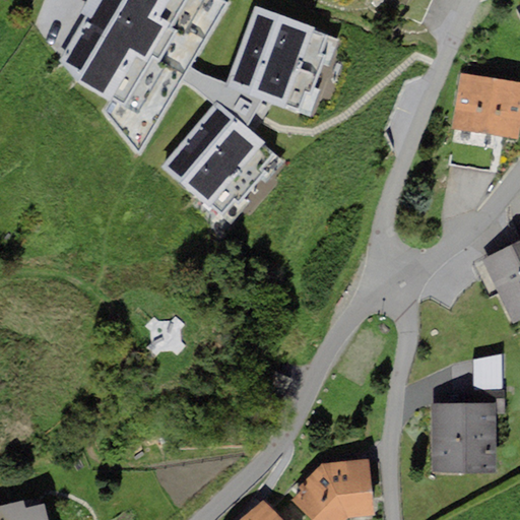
[(183,78),(190,66),(228,1),(225,0),(83,0),(80,7),(88,12),(60,56),(78,81),(113,101),(106,113),(140,149),(183,78)]
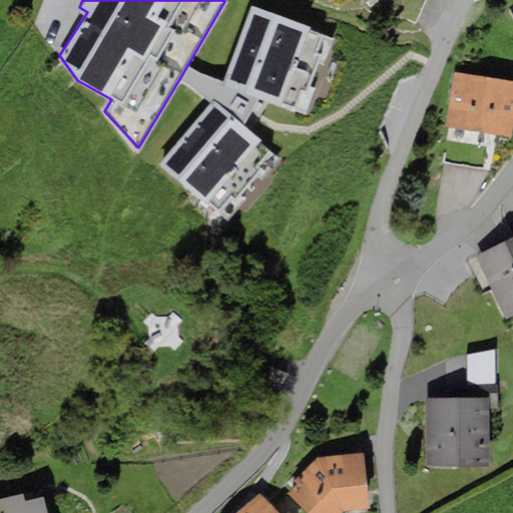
[(251,95),(268,101),(304,114),(332,39),(305,29),(306,26),(251,5),(223,80),(222,84),(251,95)]
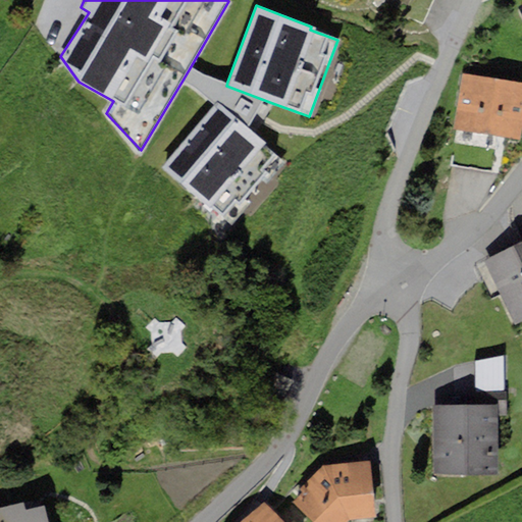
[(243,121),(256,133),(263,120),(272,103),(256,97),(226,86),(227,82),(191,66),(184,79),(216,103),(218,101),(243,121)]
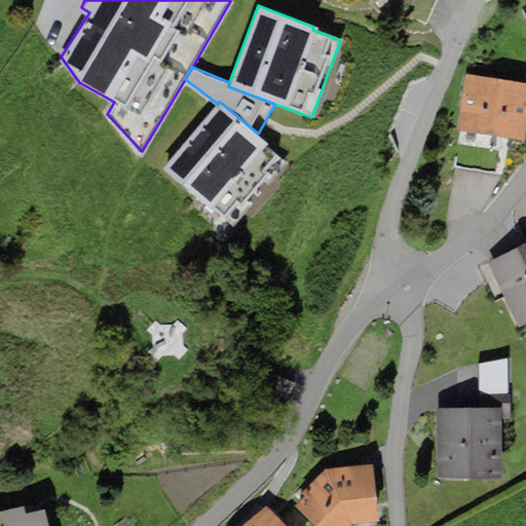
[(525,96),(525,83),(462,74),(454,128),(459,128),(453,166),(495,173),(500,140),(501,136),(520,138),(525,96)]
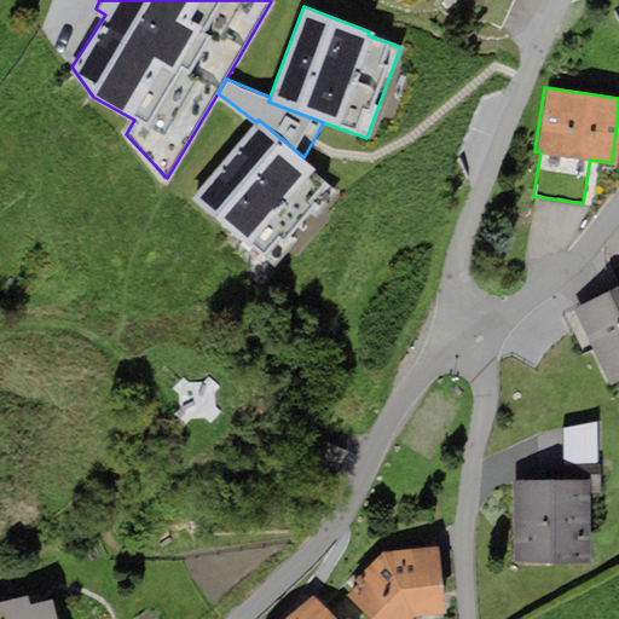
[(259,120),(256,122),(192,197),(275,266),(337,194),(312,172),(316,167),(304,157),(259,120)]
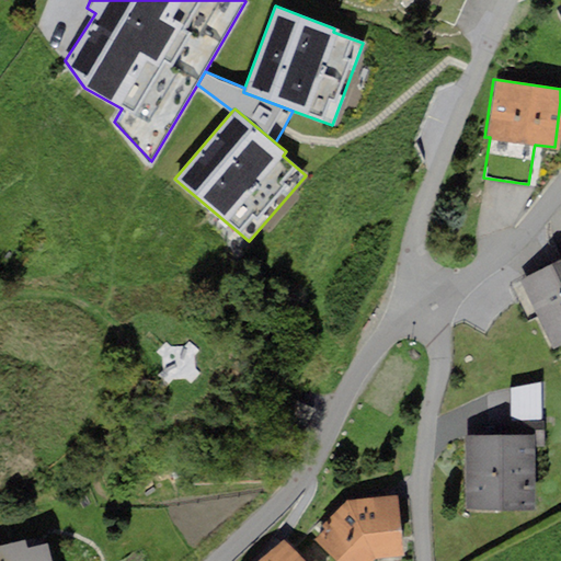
[(560,258),(512,279),(525,311),(534,308),(550,345),(560,340),(560,258)]
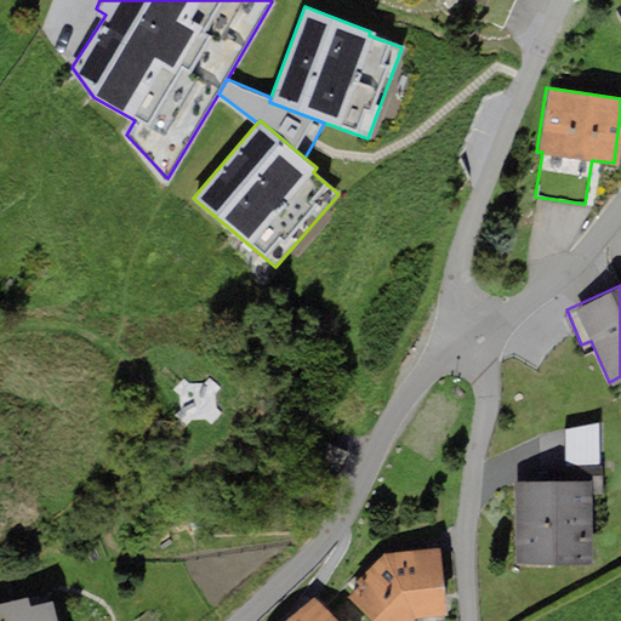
[(599,462),(563,461),(563,482),(553,482),(517,482),(516,559),(586,560),(586,493),(599,493),(599,462)]
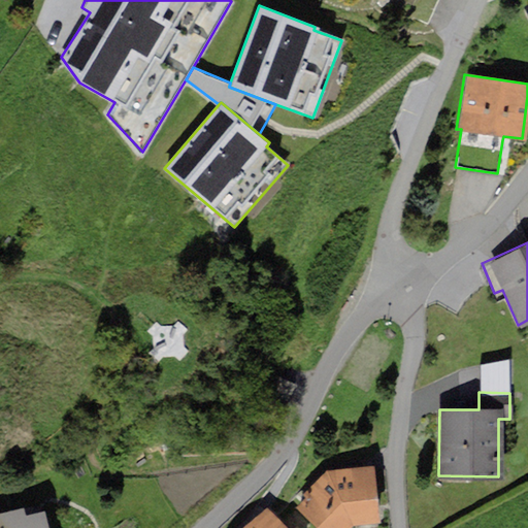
[(318,527),(345,527),(352,523),(377,521),(374,465),(330,468),(311,486),(302,496),(304,498),(296,506),(318,527)]
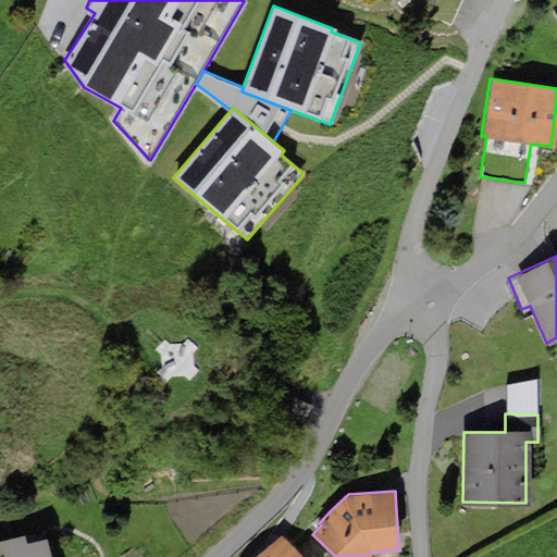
[(305,556),(281,532),(254,556),(305,556)]
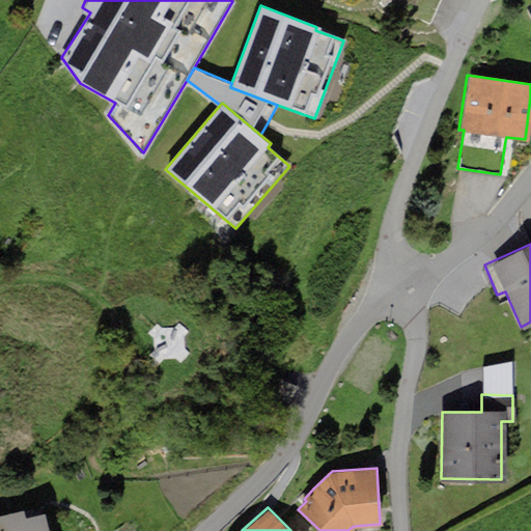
[(22,511),(0,515),(0,530),(47,530),(43,511),(27,515),(23,516),(22,511)]
